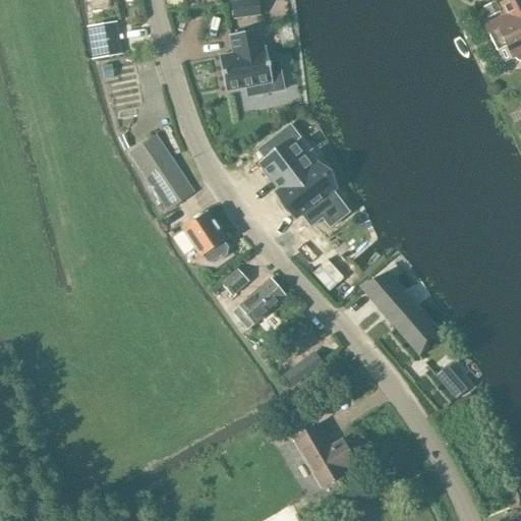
[(242,0),(226,3),(230,23),(269,16),(266,0),(242,0)]
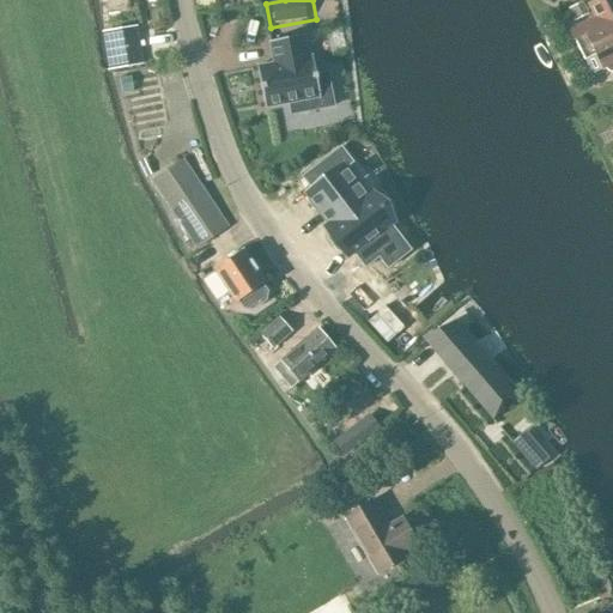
[(612,0),(594,0),(587,4),(594,18),(570,30),(575,38),(584,60),(595,54),(602,68),(605,67),(608,71),(612,72),(612,71),(612,0)]
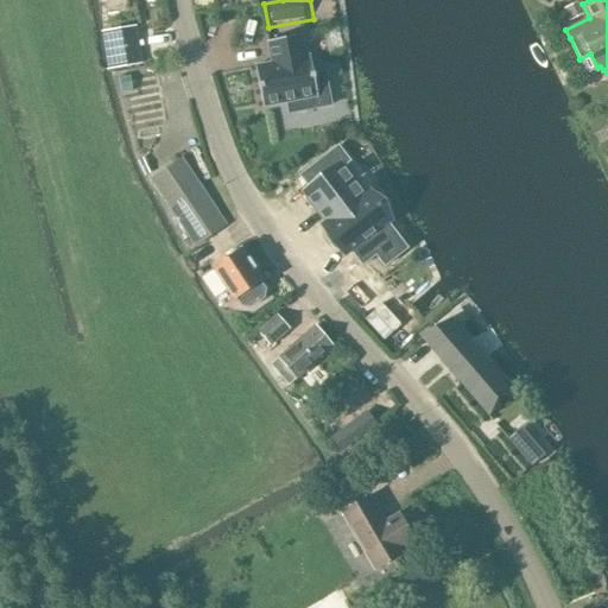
[(577,2),(563,10),(569,21),(582,13),(577,2)]
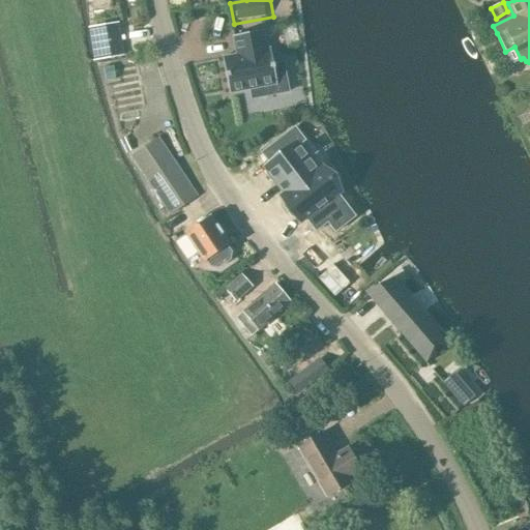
[(98,59),(123,55),(118,24),(92,28),(98,59)]
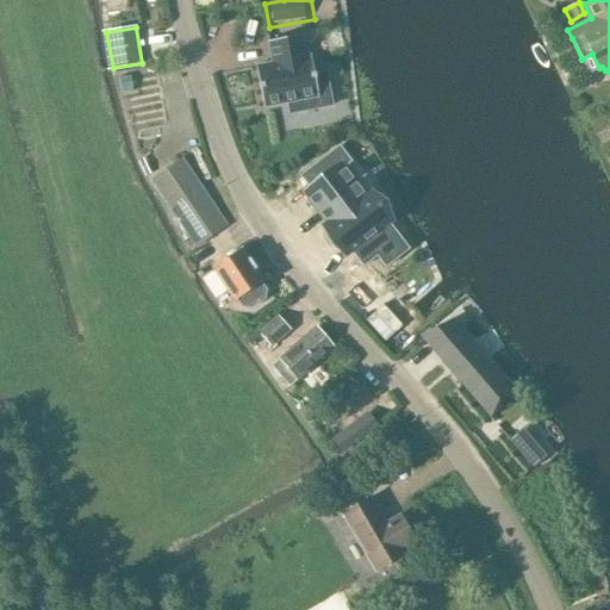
[(291,112),(332,105),(325,73),(315,74),(311,55),(307,56),(304,33),(269,41),(273,62),(256,66),(265,106),(288,101),(291,112)]
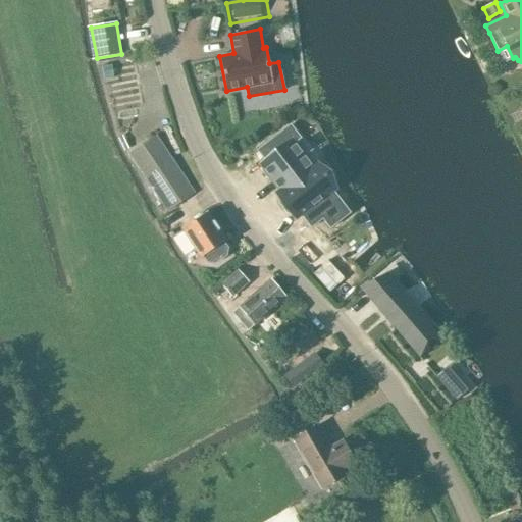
[(270,160),(258,169),(274,189),(297,172),(307,165),(293,147),(309,134),(296,120),(262,147),(270,160)]
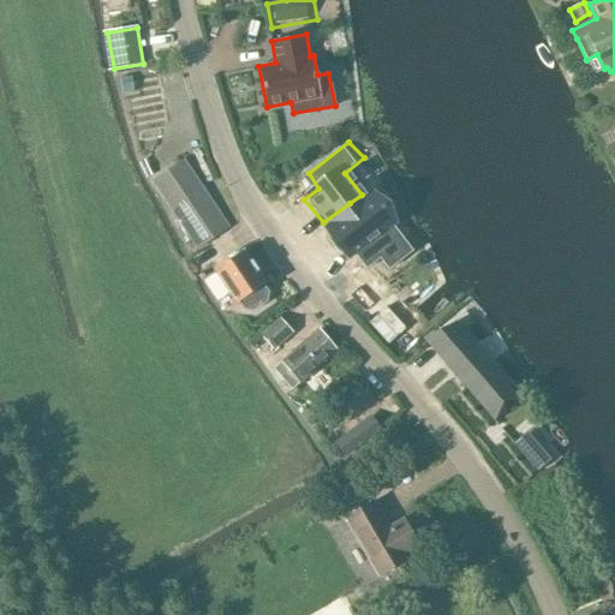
[(184,159),(180,161),(150,180),(198,251),(231,230),(184,159)]
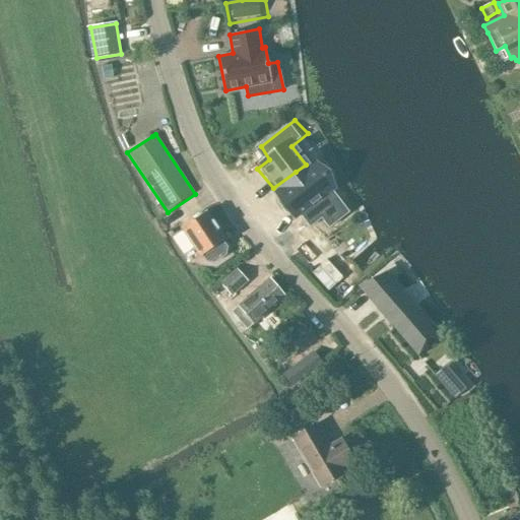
[(309,168),(275,189),(285,199),(279,202),(294,219),(337,191),(332,175),(316,168),(310,175),(309,168)]
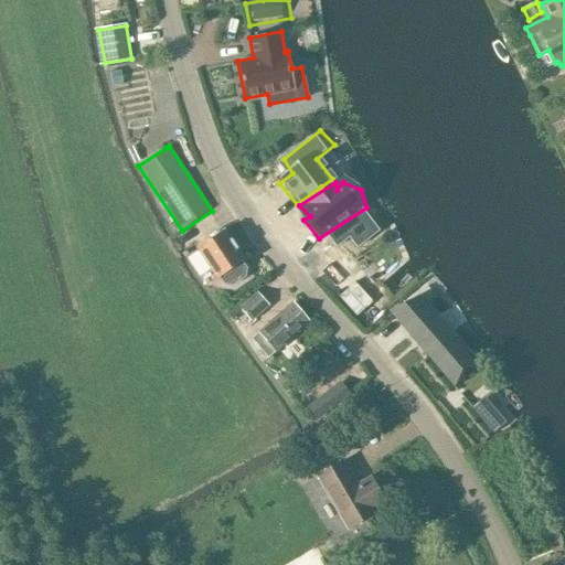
[(223,228),(196,247),(219,280),(220,279),(225,286),(233,287),(246,278),(248,270),(244,263),(245,262),(223,228)]
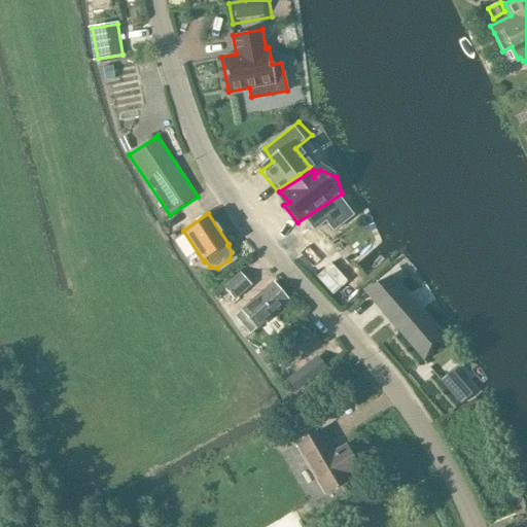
[(223,286),(235,299),(235,300),(251,284),(239,271),(223,286)]
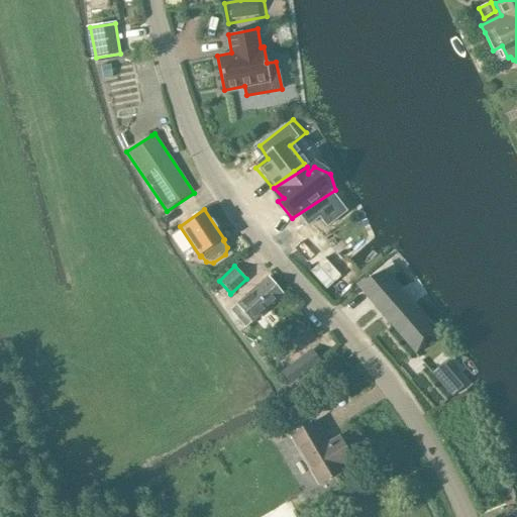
[(355,285),(415,354),(416,353),(413,350),(425,322),(428,325),(429,324),(383,271),(382,272),(360,290),(355,285)]
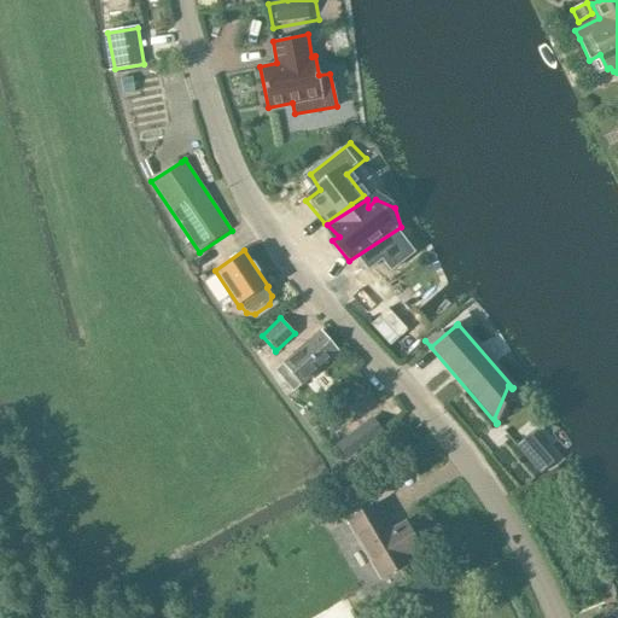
[(319,330),(285,360),(283,362),(274,371),(293,391),(338,349),(319,330)]
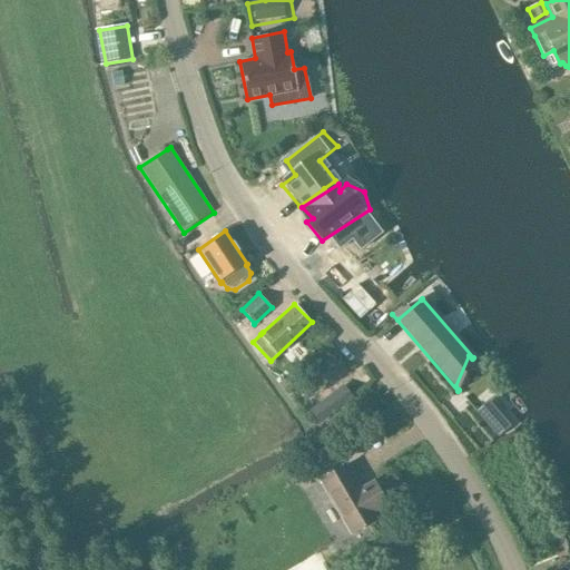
[(336,380),(316,401),(324,408),(344,386),(336,380)]
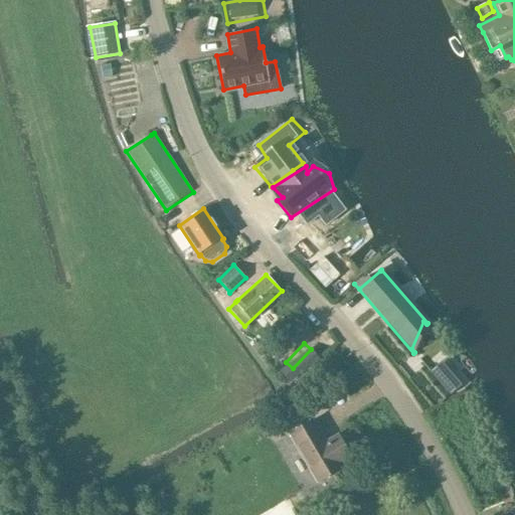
[(337,436),(325,442),(312,419),(289,433),(317,482),(340,468),(337,464),(349,457),(337,436)]
